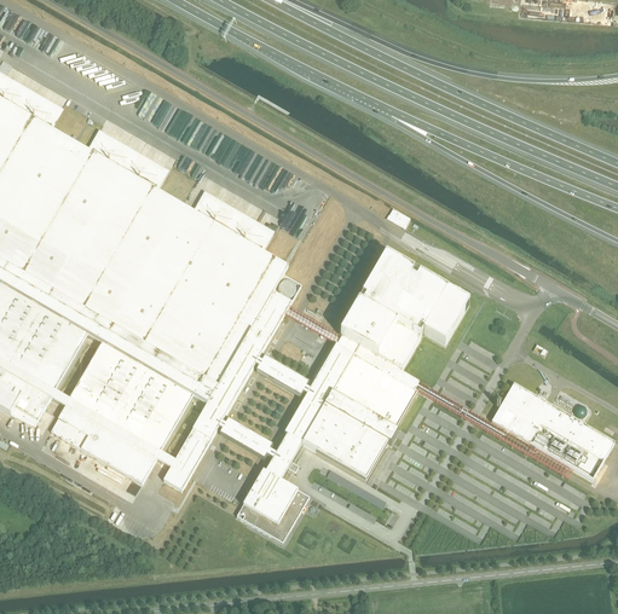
[(64,108),(0,71),(0,96),(50,125),(53,127),(64,108)]
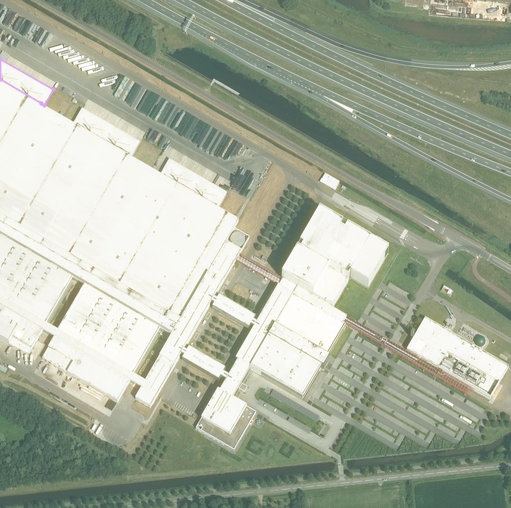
[(41,328),(53,335),(41,355),(117,399),(129,378),(140,385),(134,396),(150,405),(156,393),(181,350),(183,347),(211,299),(213,295),(232,263),(235,258),(238,252),(248,234),(233,225),(238,217),(237,217),(234,215),(218,206),(160,172),(150,167),(131,155),(72,121),(63,116),(61,115),(44,105),(41,103),(0,79),(0,337),(11,343),(12,342),(12,343),(17,342),(17,346),(22,345),(22,348),(27,348),(27,351),(28,351),(41,328)]
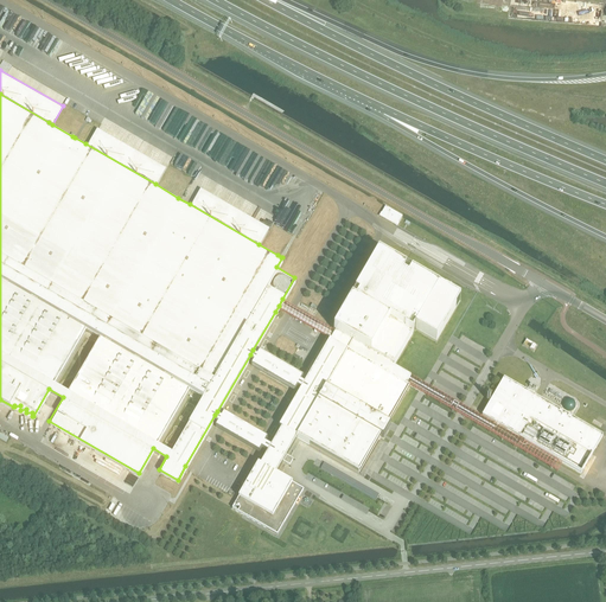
[(155,184),(166,166),(96,126),(85,143),(155,184)]
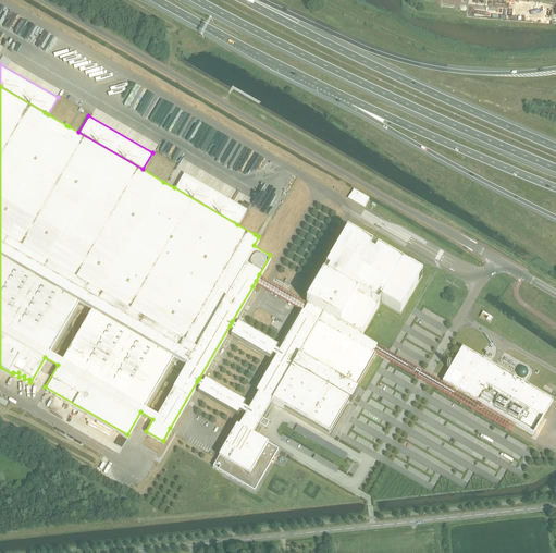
[(174,187),(237,224),(247,208),(184,171),(174,187)]
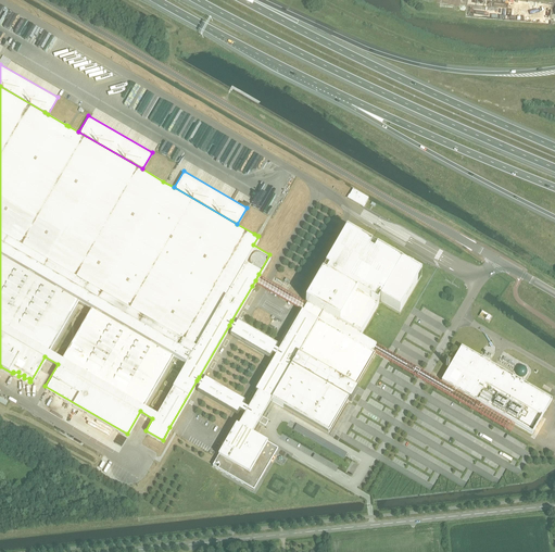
[(352,185),(349,191),(353,193),(352,196),(358,199),(360,198),(364,200),(367,195),(352,185)]
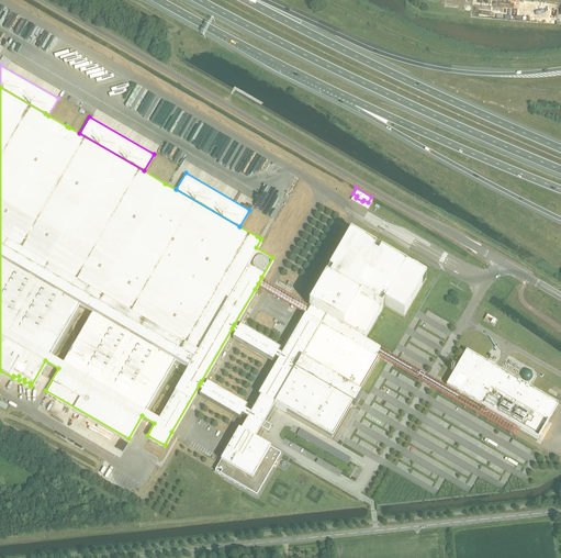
[(374,353),(376,352),(379,345),(363,336),(381,305),(377,303),(380,299),(383,301),(403,313),(425,275),(349,231),(345,238),(327,268),(328,269),(325,274),(307,303),(261,277),(258,283),(293,304),(292,305),(294,308),(295,305),(304,311),(281,352),(278,350),(280,346),(239,323),(237,326),(234,324),(232,328),(236,331),(233,336),(271,358),(275,353),(279,355),(258,392),(260,393),(250,410),(244,406),(246,402),(206,379),(203,383),(201,381),(199,384),(203,388),(200,392),(238,415),(242,410),(248,414),(240,427),(238,425),(225,447),(214,467),(223,472),(256,491),(280,449),(255,435),(261,424),(265,425),(268,420),(265,419),(275,401),(332,435),(351,400),(354,402),(355,402),(356,399),(359,394),(361,390),(358,389),(359,386),(378,354),(374,353)]
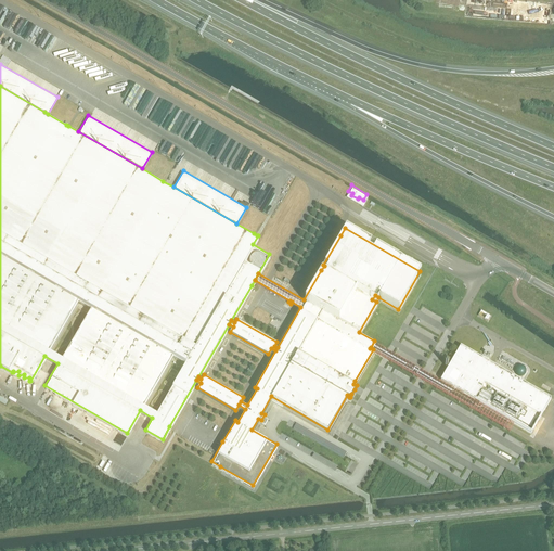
[(487,317),(490,312),(480,307),(477,311),(487,317)]
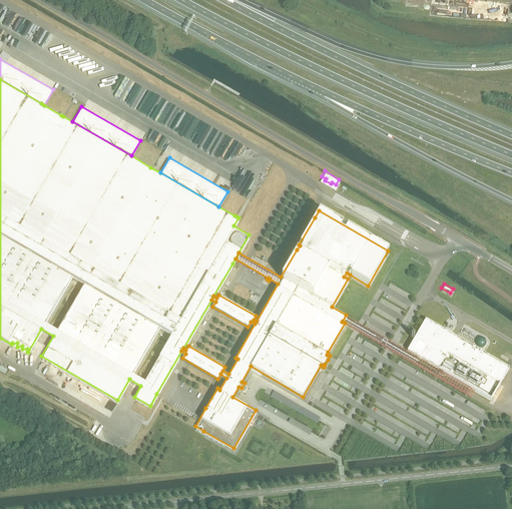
[(473,389),(346,315),(343,321),(470,395),(473,389)]
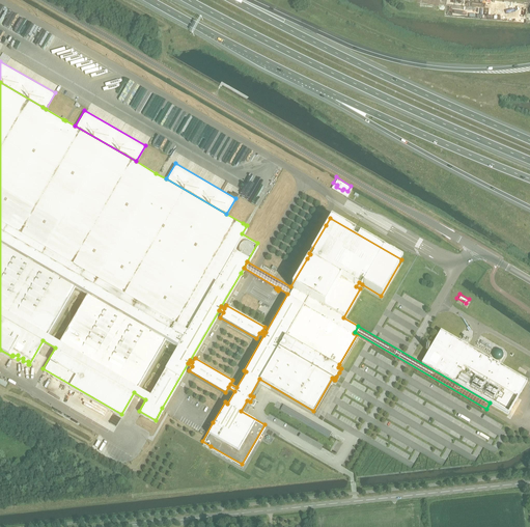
[(420,360),(507,411),(526,378),(471,345),(469,344),(467,343),(440,328),(420,360)]
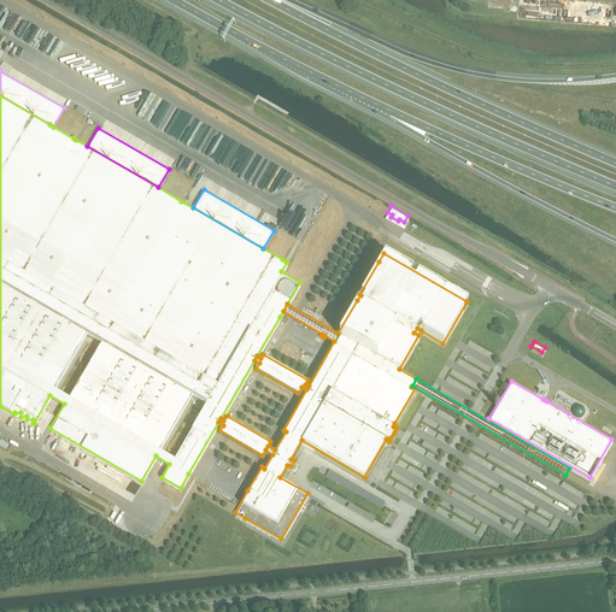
[(370,481),(371,478),(374,480),(377,474),(385,463),(388,455),(393,448),(385,443),(365,477),(370,481)]
